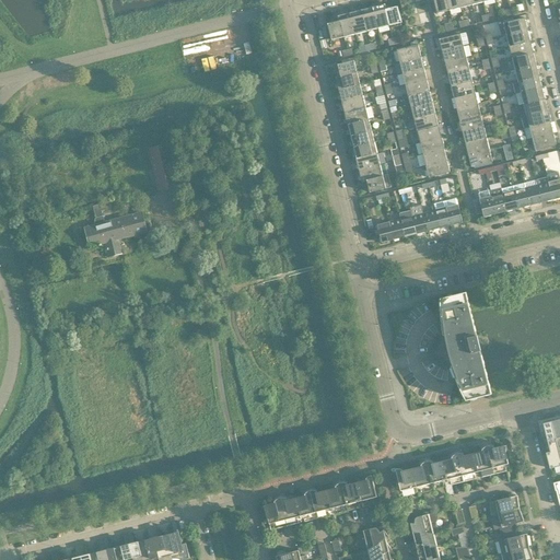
[(433,0),(436,14),(448,11),(445,0),(433,0)]
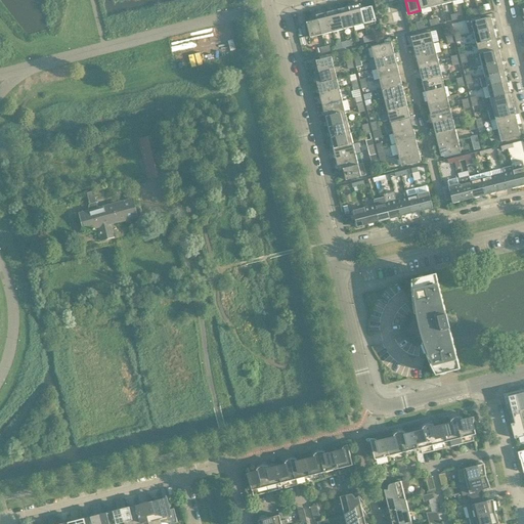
[(417,0),(420,10),(431,7),(428,0),(417,0)]
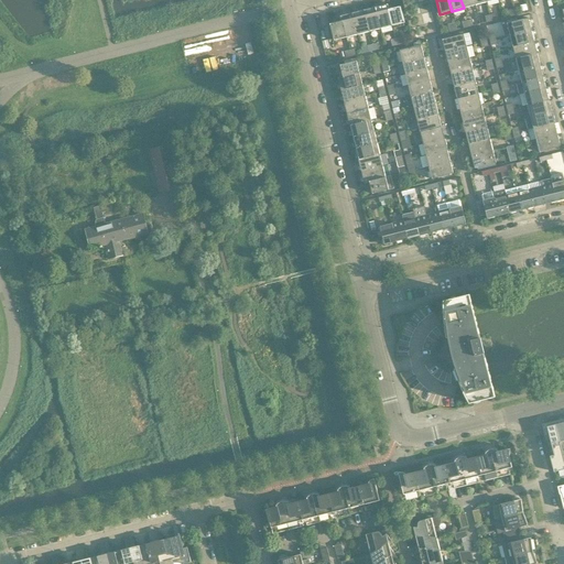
[(388,4),(376,8),(381,29),(392,26),(388,10),(389,10),(388,4)]
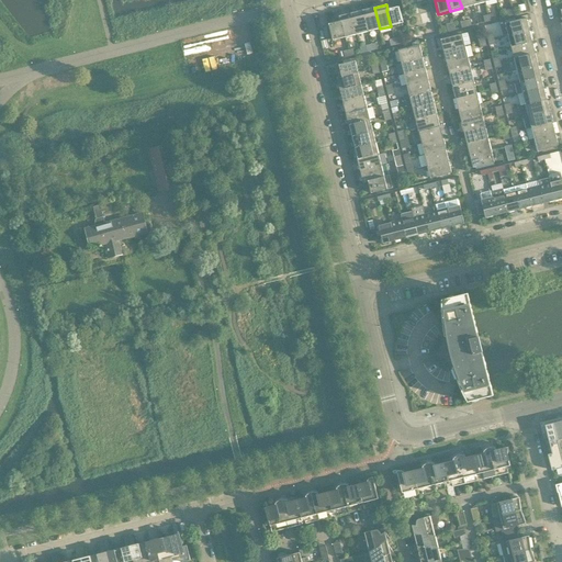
[(398,7),(388,10),(386,10),(391,26),(403,23),(398,7)]
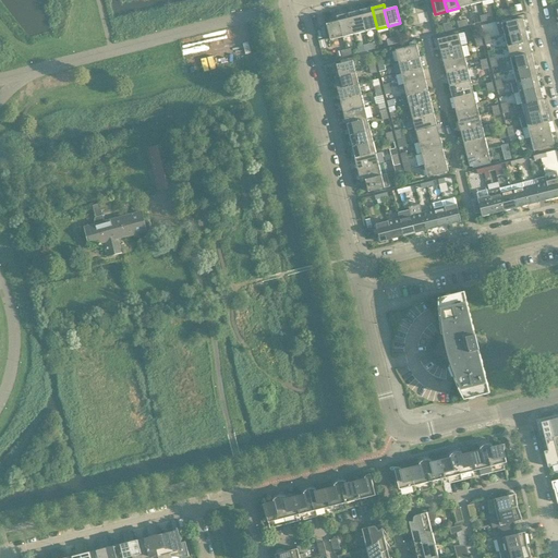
[(372,8),(360,10),(365,32),(377,28),(372,8)]
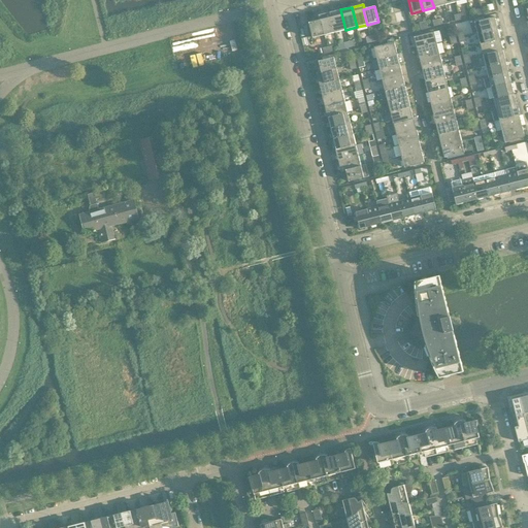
[(340,9),(330,12),(335,33),(345,30),(340,9)]
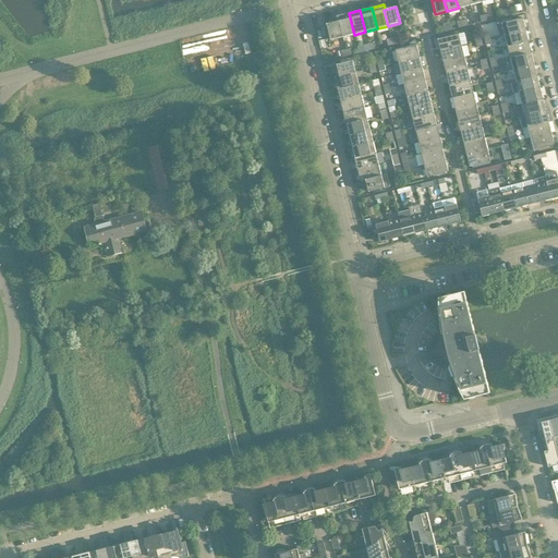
[(337,16),(338,22),(338,21),(342,37),(354,35),(349,13),(337,16)]
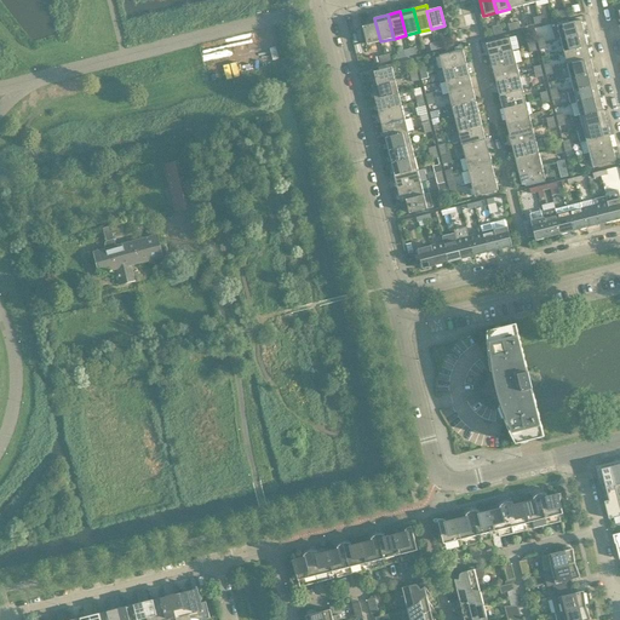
[(584,34),(580,21),(551,28),(555,41),(561,40),(584,34)]
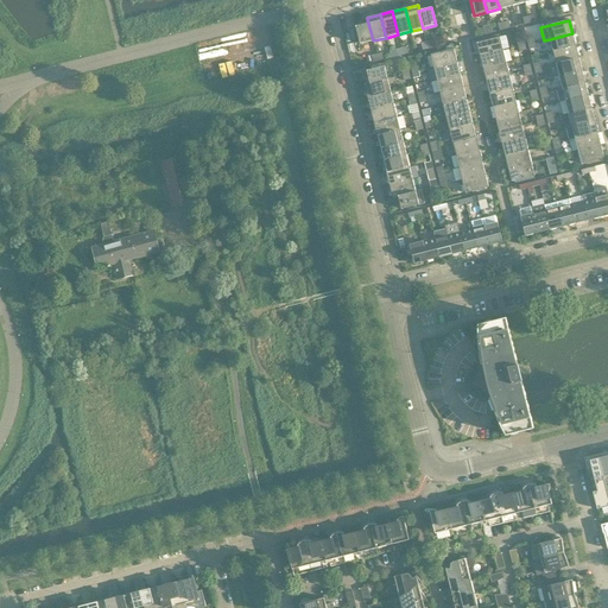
[(360,44),(373,40),(368,23),(368,24),(355,26),(360,44)]
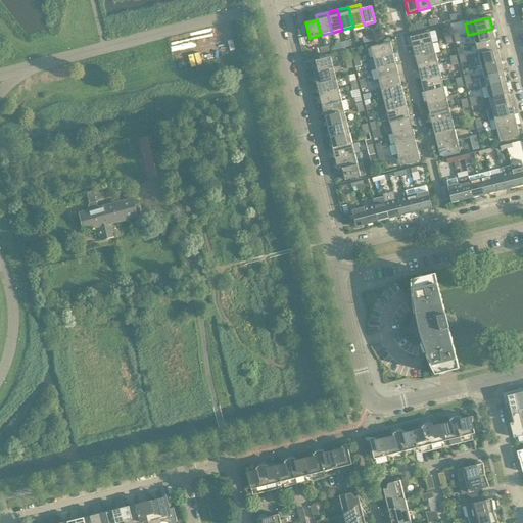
[(495,39),(492,29),(473,34),(475,44),(495,39)]
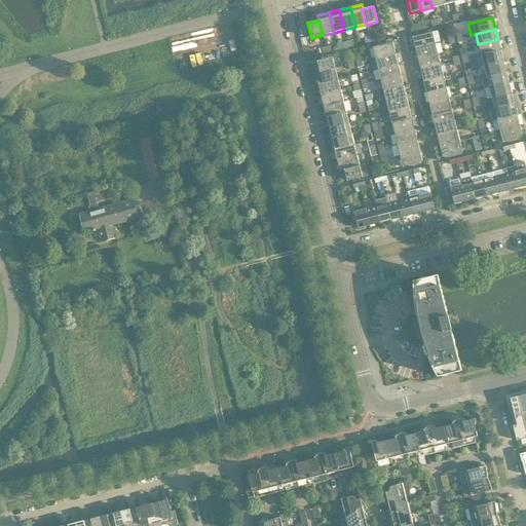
[(412,37),(415,48),(436,43),(433,32),(412,37)]
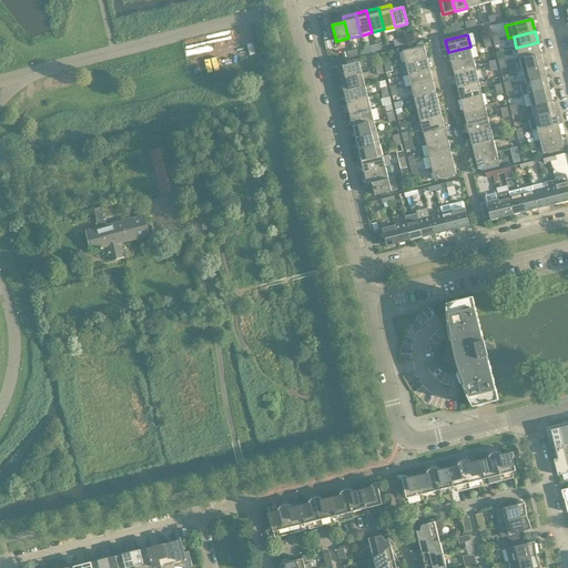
[(538,42),(516,48),(519,59),(540,54),(538,42)]
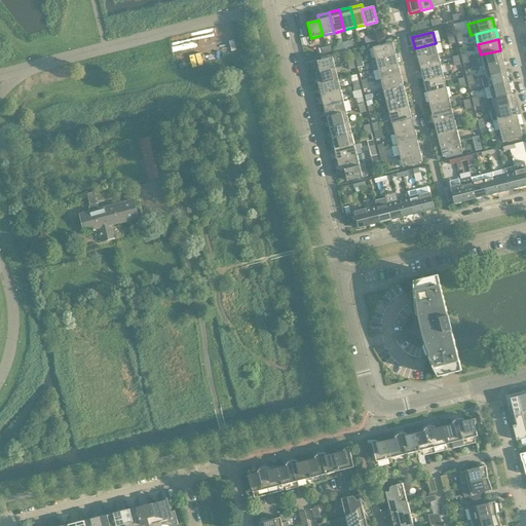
[(373,47),(375,59),(396,53),(392,42),(373,47)]
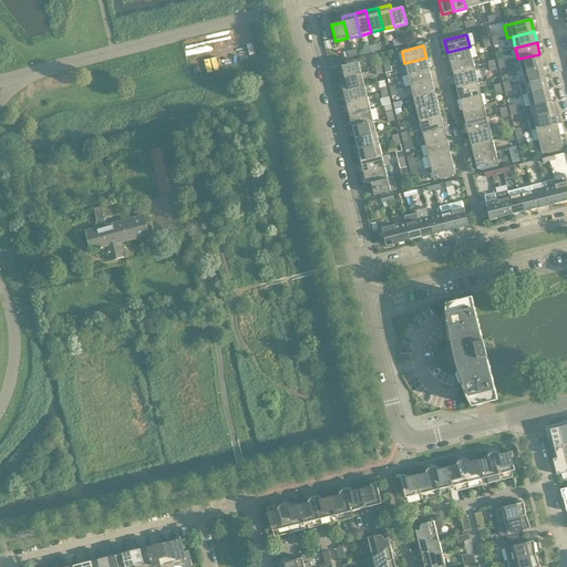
[(470,47),(447,52),(451,64),(472,59),(470,47)]
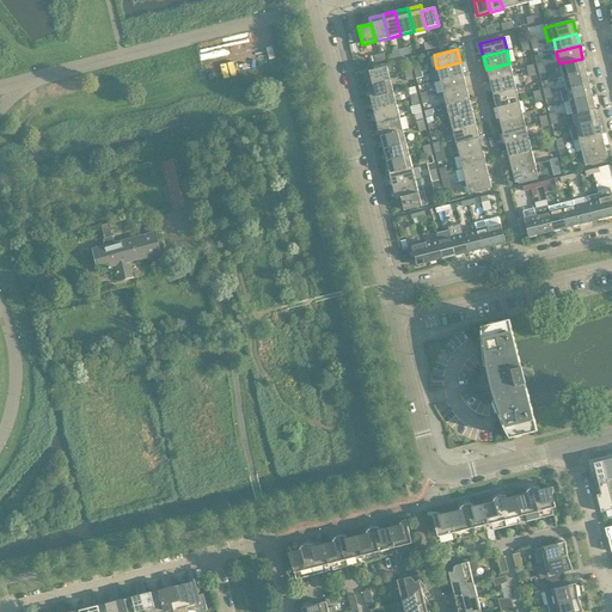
[(582,59),(560,63),(563,77),(586,71),(582,59)]
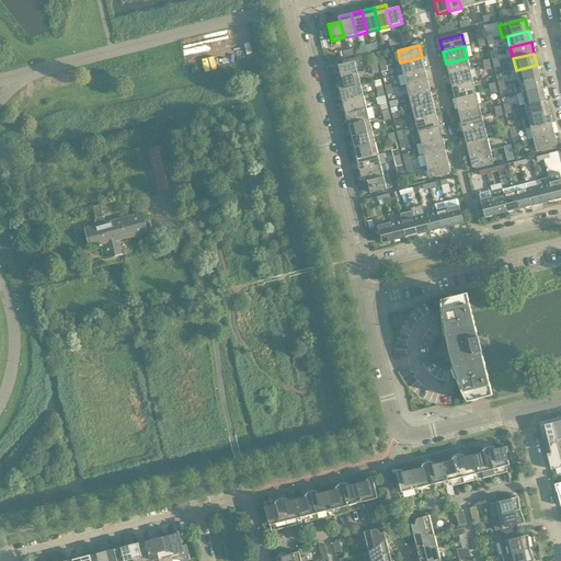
[(422,57),(400,63),(403,73),(424,69),(422,57)]
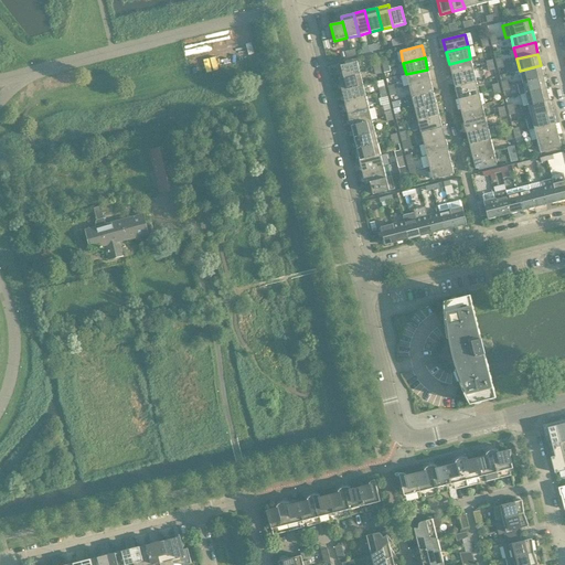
[(470,59),(449,64),(451,75),(473,70),(470,59)]
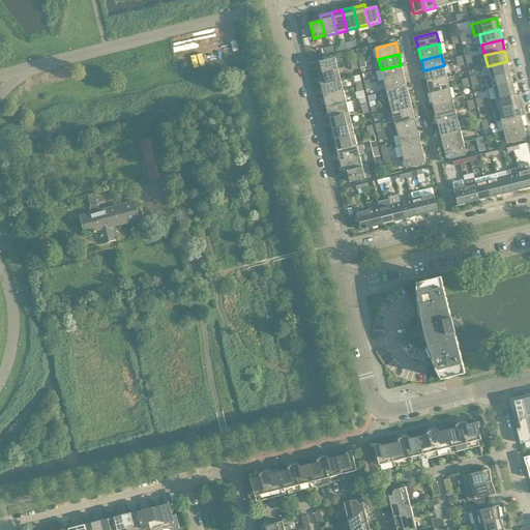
[(320,61),(322,72),(337,69),(334,58),(320,61)]
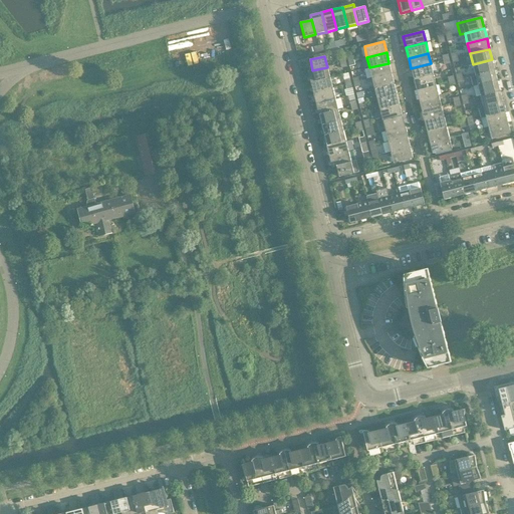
[(495,70),(492,59),(473,64),(475,74),(495,70)]
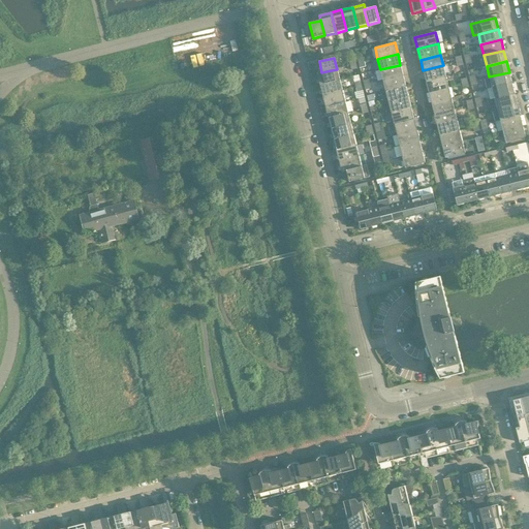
[(400,65),(380,69),(383,81),(403,75),(400,65)]
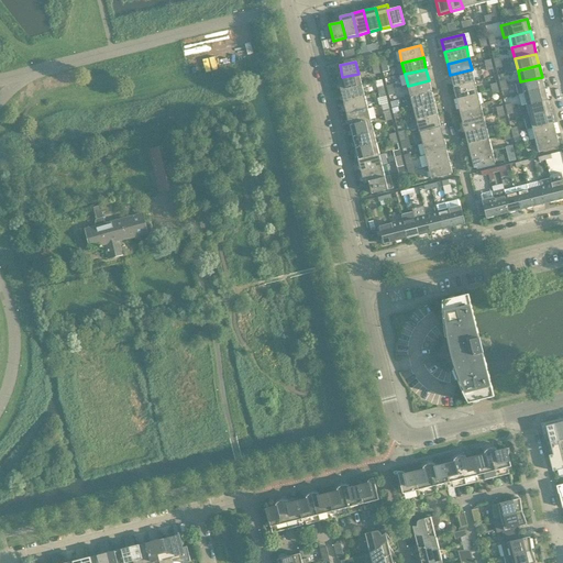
[(472,69),(450,75),(453,87),(474,81),(472,69)]
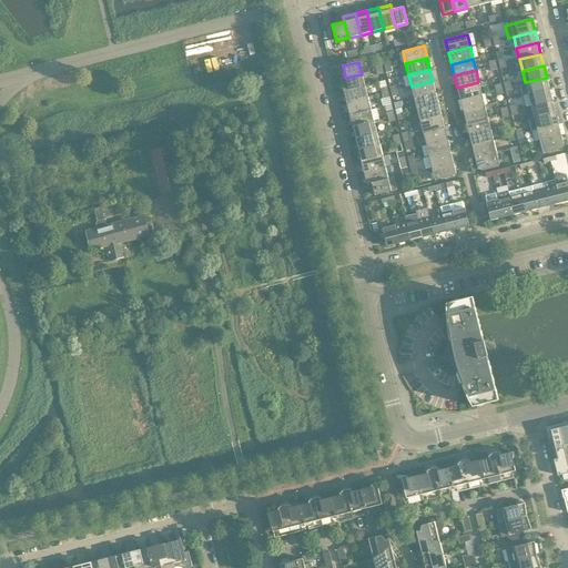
[(341,79),(343,91),(365,85),(362,74),(345,78),(341,79)]
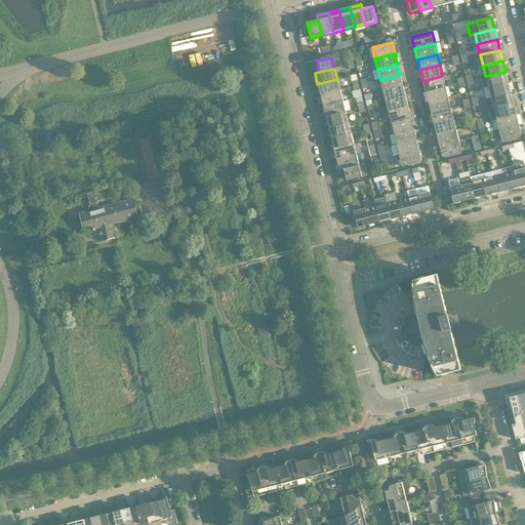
[(506,72),(485,76),(481,78),(483,88),(488,87),(508,82),(506,72)]
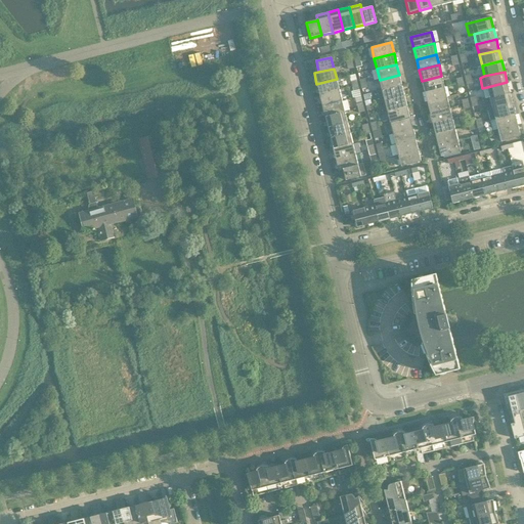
[(399,75),(380,80),(382,90),(402,86),(399,75)]
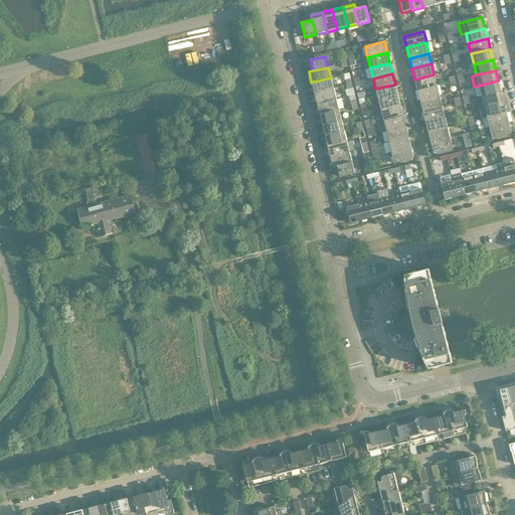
[(434,74),(414,79),(417,91),(437,86),(434,74)]
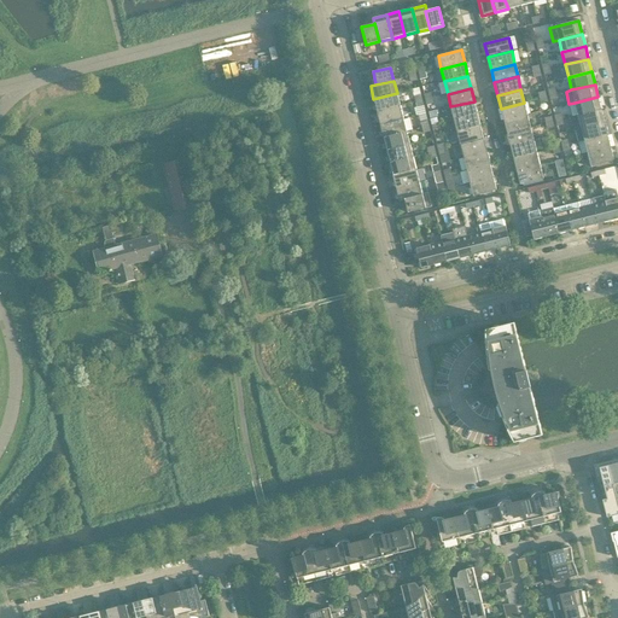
[(397,93),(373,99),(377,112),(400,106),(397,93)]
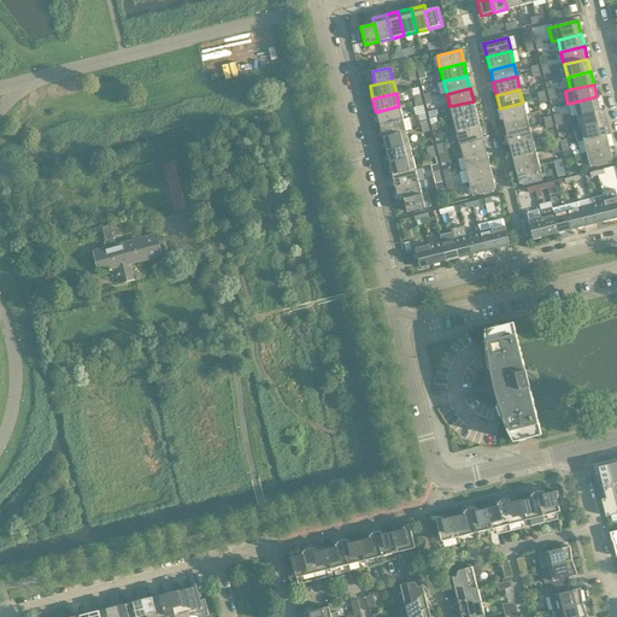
[(600,110),(597,97),(574,103),(577,116),(600,110)]
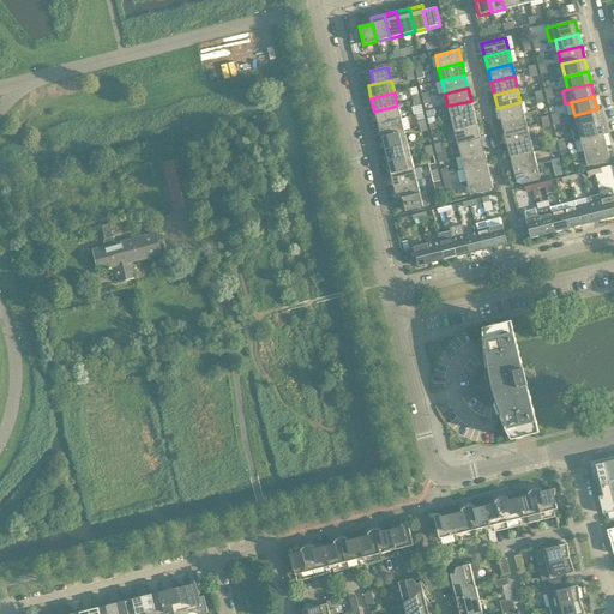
[(471,101),(447,106),(451,119),(474,113),(471,101)]
